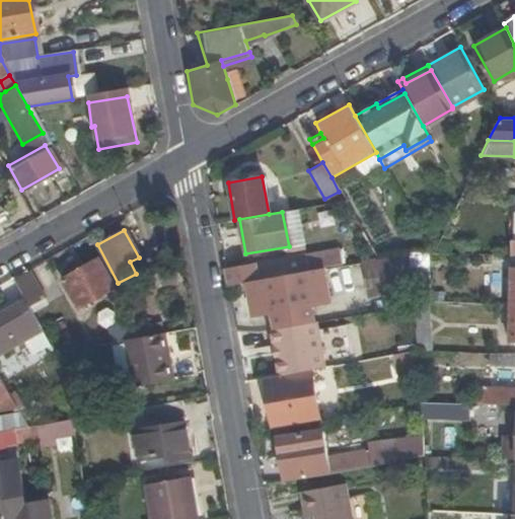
[(303,255),(243,266),(251,312),(411,285),(408,252),(306,271),(303,255)]
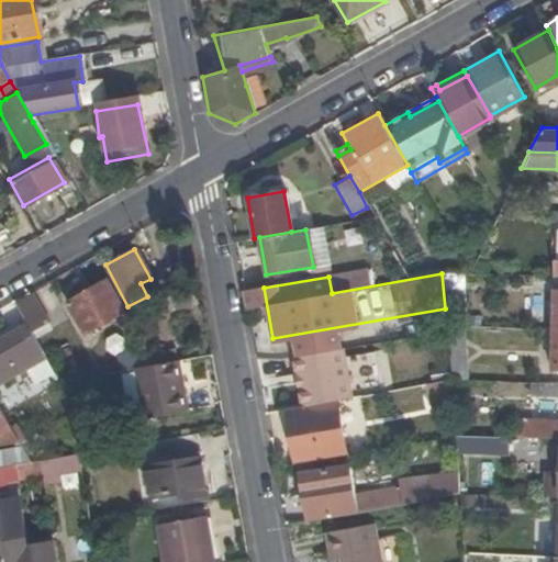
[(122,313),(104,281),(65,303),(84,334),(122,313)]
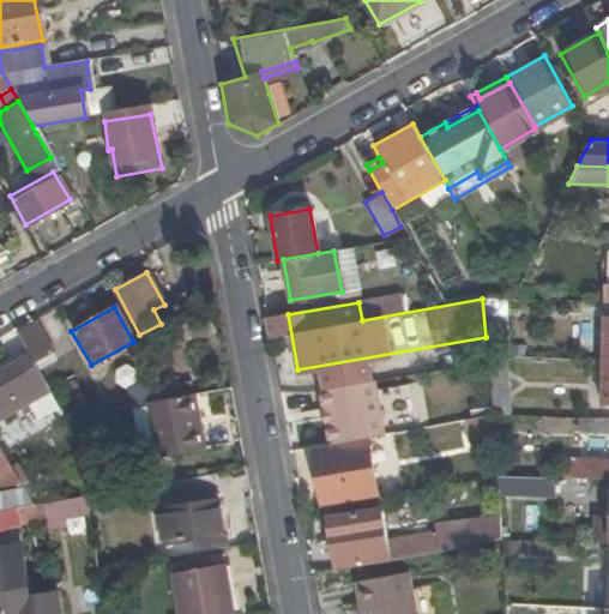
[(28,355),(32,363),(49,354),(31,319),(13,329),(28,355)]
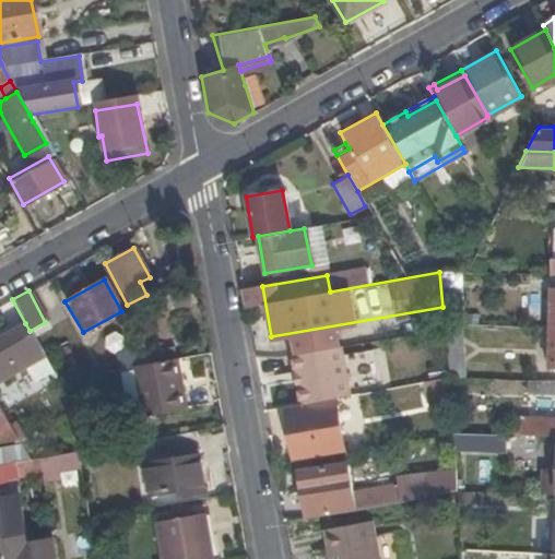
[(21,371),(45,357),(30,331),(25,323),(0,337),(0,368),(14,360),(21,371)]
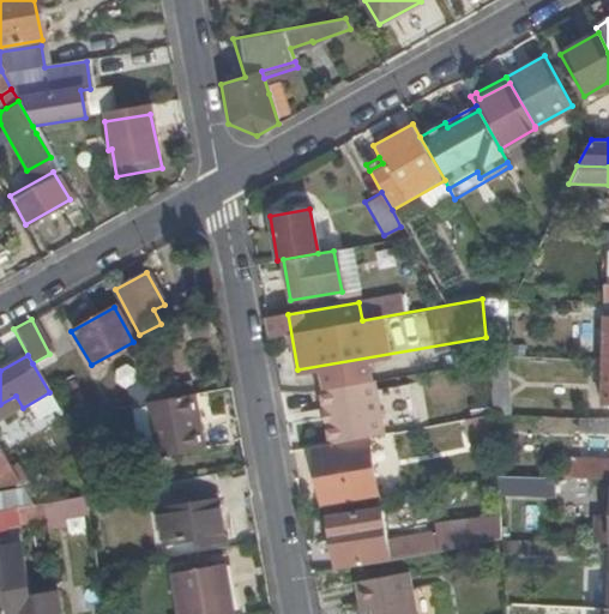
[(501,355),(487,355),(487,360),(490,414),(505,414),(501,355)]
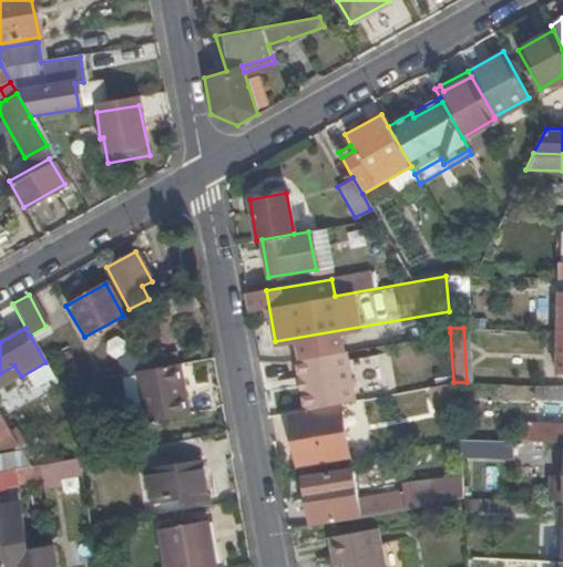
[(297,360),(345,351),(345,349),(296,358),(297,360)]
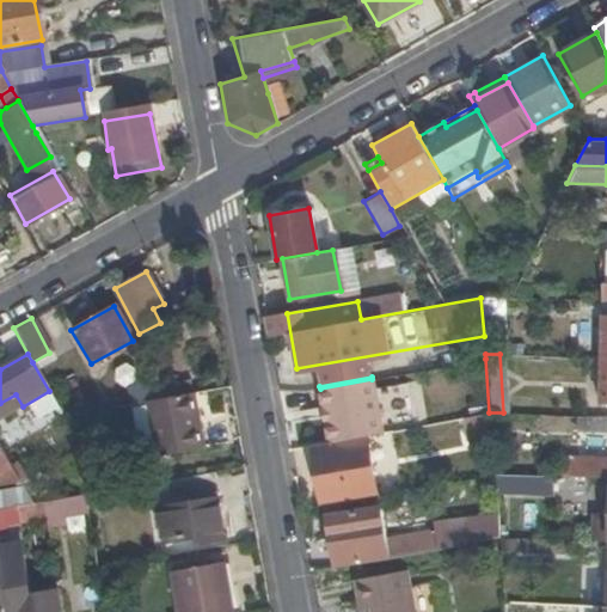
[(381,432),(372,379),(320,389),(329,442),(356,438),(381,432)]
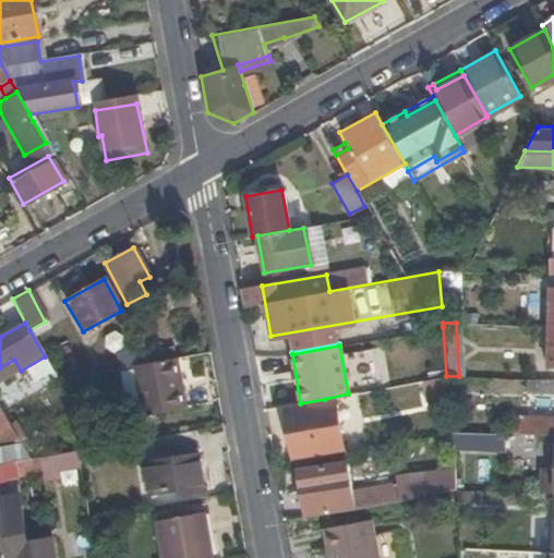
[(0,381),(21,371),(14,360),(0,367),(0,381)]
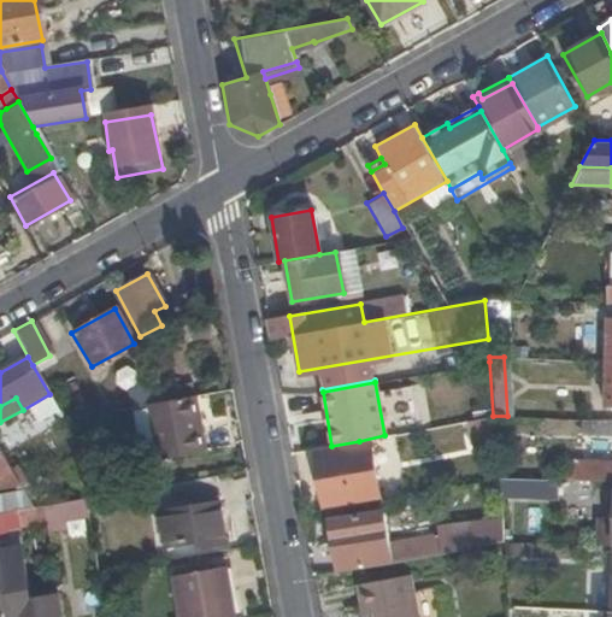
[(200,454),(189,398),(172,400),(142,405),(153,462),(200,454)]
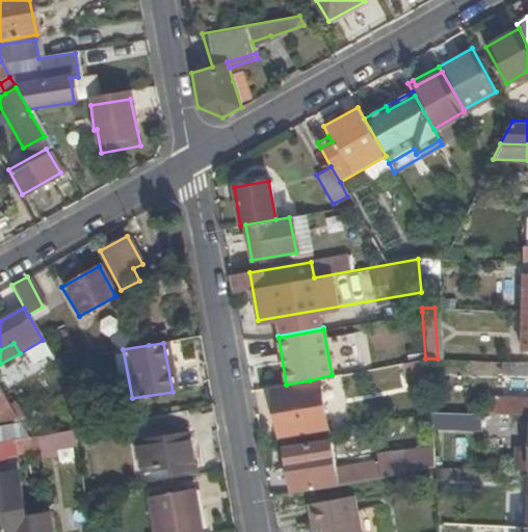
[(527,362),(499,361),(498,374),(527,375),(527,362)]
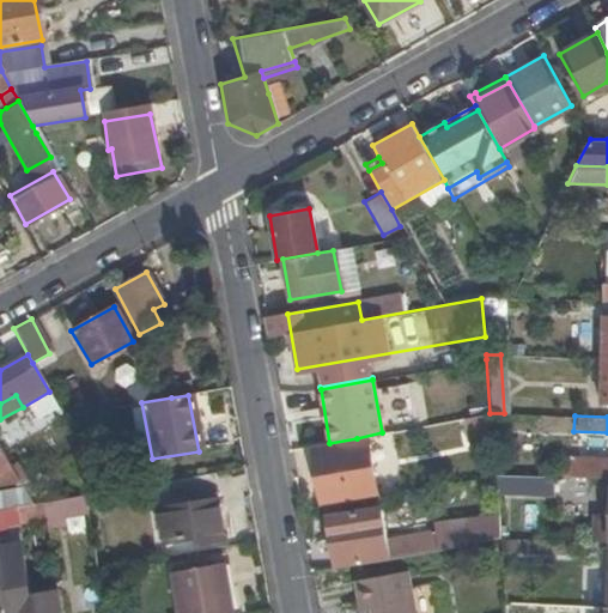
[(321,501),(378,496),(369,437),(311,447),(321,501)]
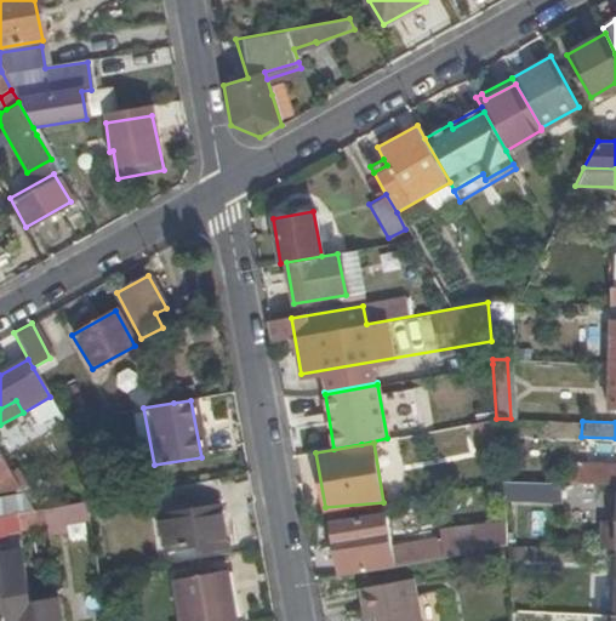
[(0,495),(21,493),(0,455),(0,495)]
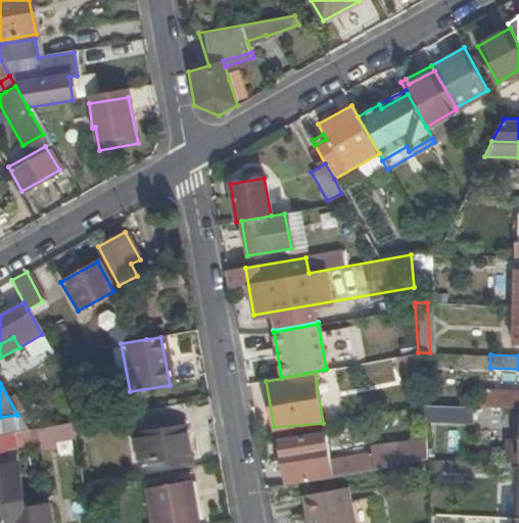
[(518,391),(488,390),(488,408),(518,408),(518,391)]
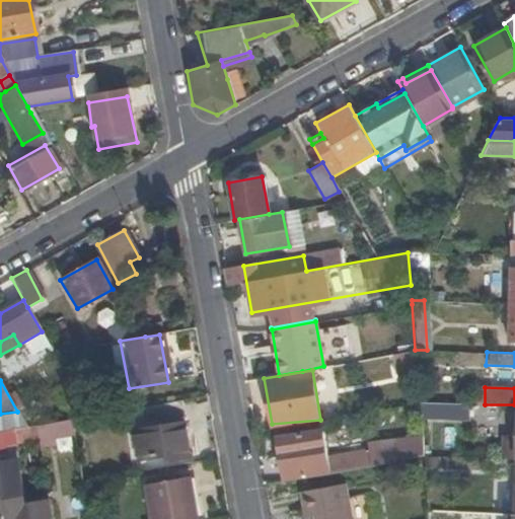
[(180,399),(131,410),(140,460),(166,455),(167,459),(190,455),(180,399)]
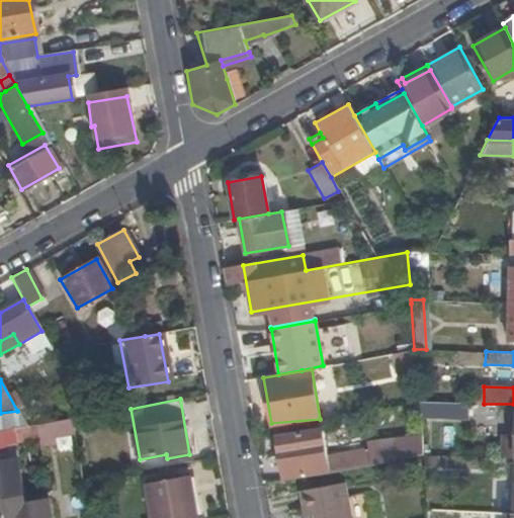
[(466,403),(418,401),(418,402),(419,417),(465,418),(466,403)]
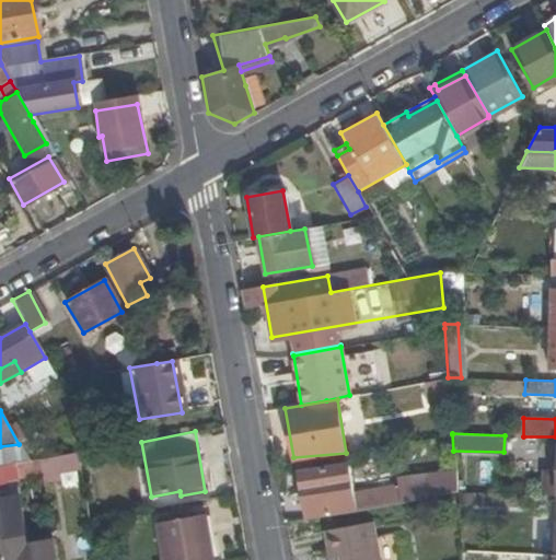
[(0,466),(1,466),(13,465),(30,462),(21,447),(0,451),(0,466)]
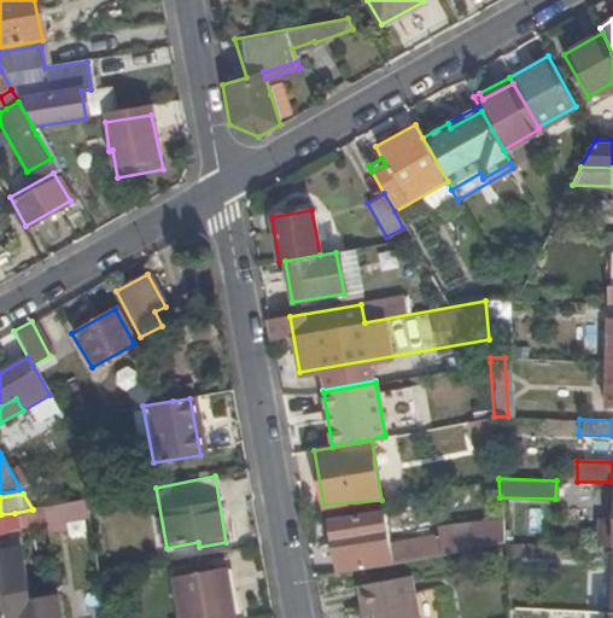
[(17,528),(87,516),(83,500),(33,509),(15,513),(17,528)]
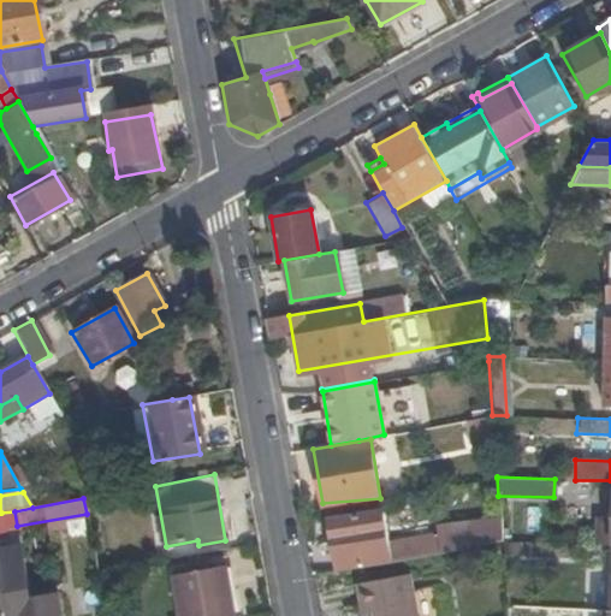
[(330,519),(337,570),(502,540),(502,539),(500,523),(387,543),(383,509),(330,519)]
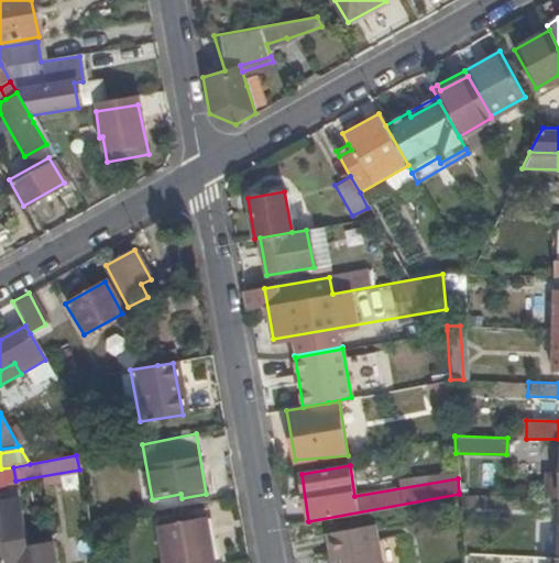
[(540,497),(558,497),(558,472),(543,472),(540,497)]
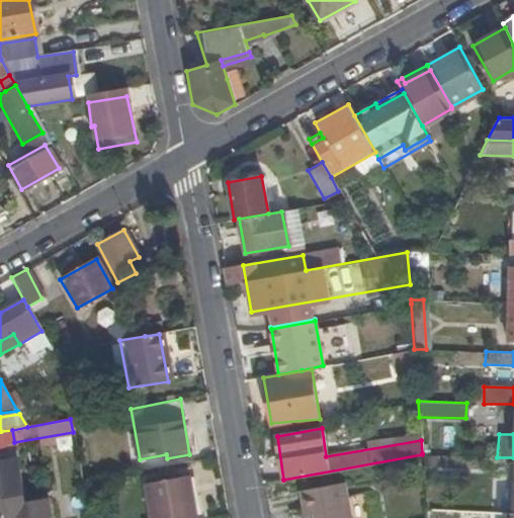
[(0,471),(12,469),(11,461),(0,462),(0,471)]
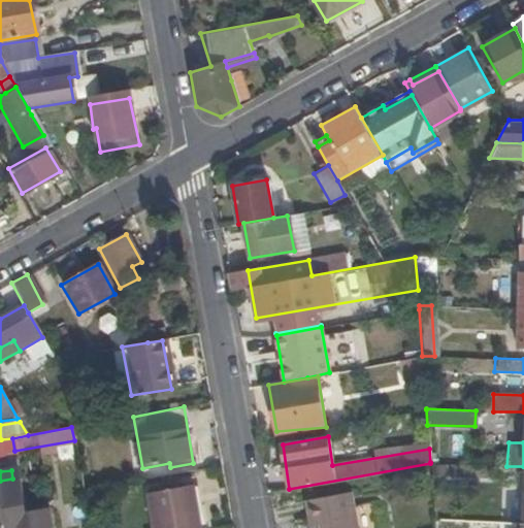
[(12,479),(0,481),(0,527),(3,527),(48,527),(46,512),(25,515),(18,477),(12,479)]
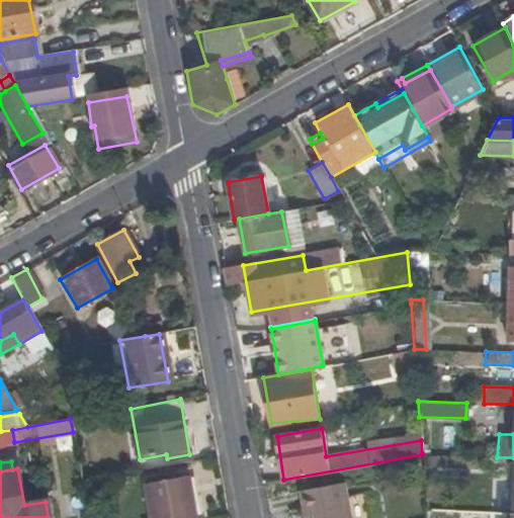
[(146,486),(151,517),(195,517),(188,479),(146,486)]
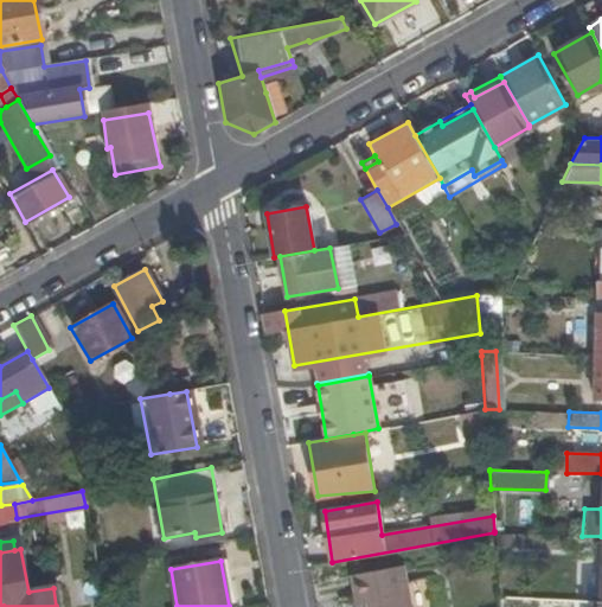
[(408,606),(402,566),(350,575),(354,606),(408,606)]
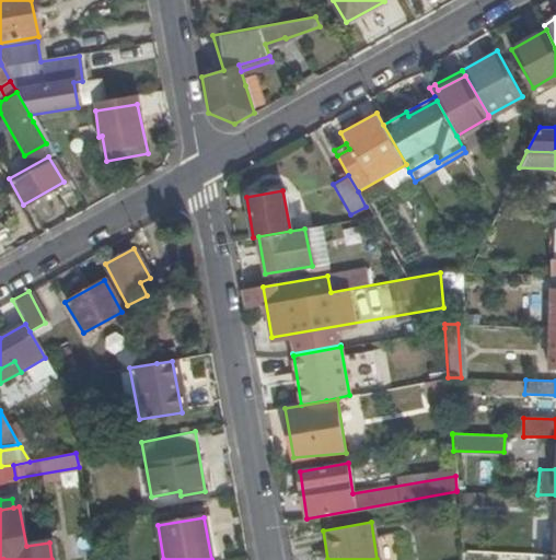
[(91,552),(88,535),(72,538),(74,556),(91,552)]
